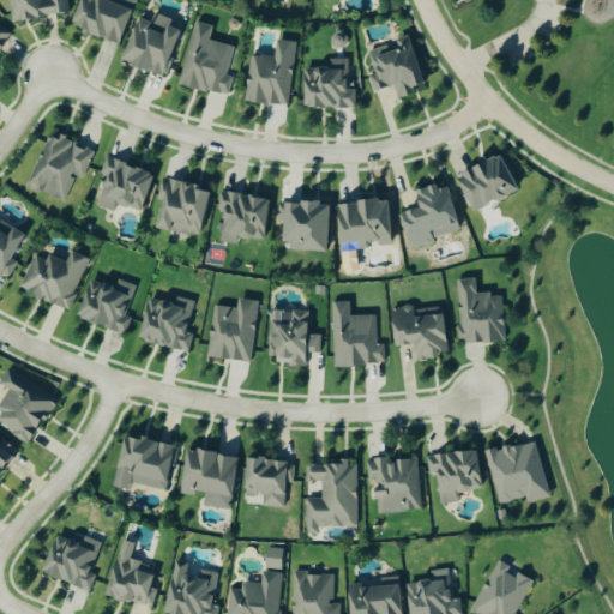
[(7,0),(11,23),(68,13),(66,0),(7,0)]
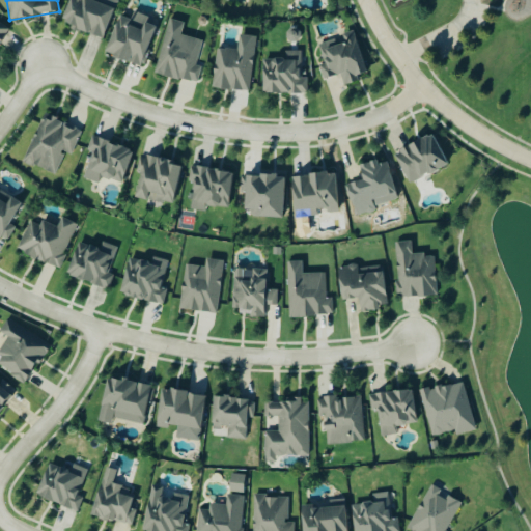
[(66,0),(59,23),(103,37),(115,0),(66,0)]
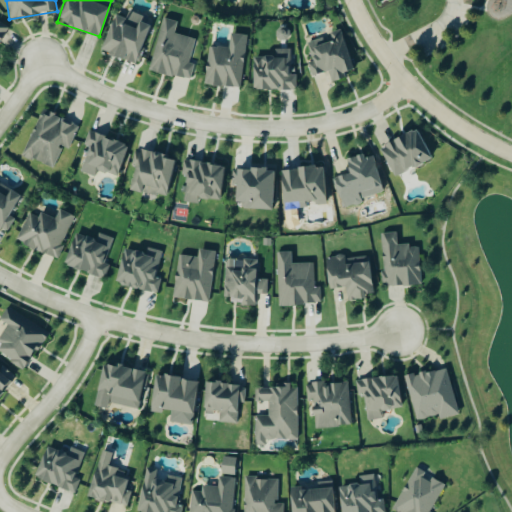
[(149,25),(142,23),(144,16),(127,11),(125,18),(112,14),(100,51),(135,64),(149,25)]
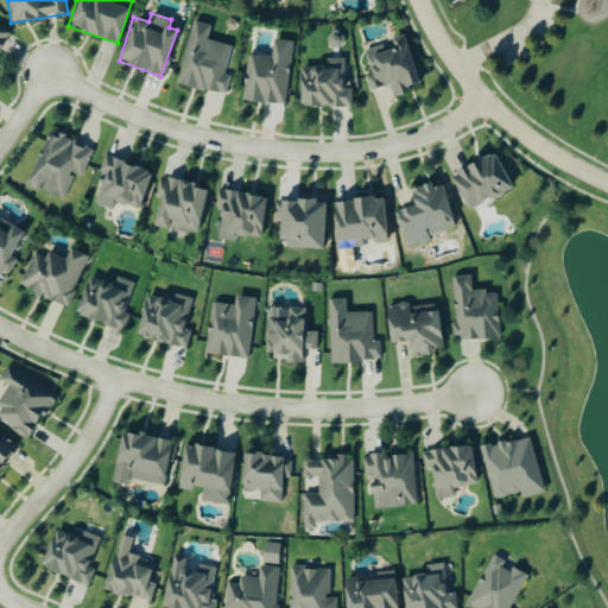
[(230,45),(207,39),(209,25),(191,21),(176,83),(225,95),(229,76),(223,75),(230,45)]
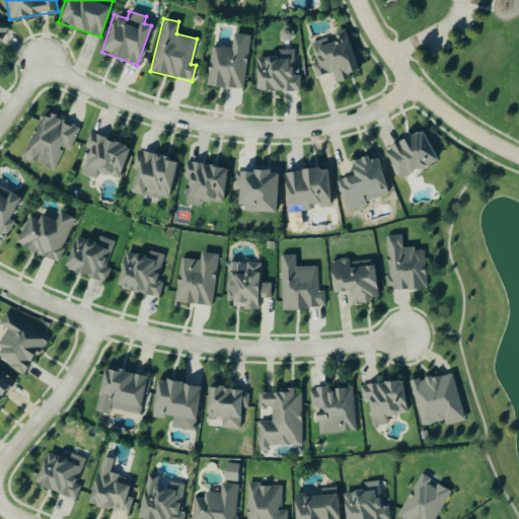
[(310,44),(315,63),(310,64),(313,76),(331,72),(334,83),(348,79),(347,73),(356,70),(346,29),(334,32),(335,38),(310,44)]
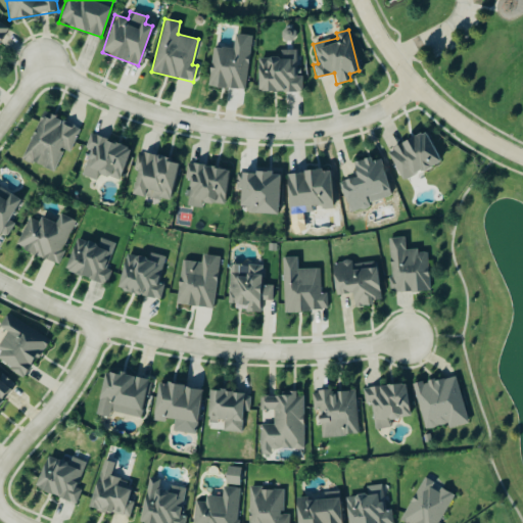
[(244,91),(252,36),(235,34),(232,49),(212,46),(206,85),(244,91)]
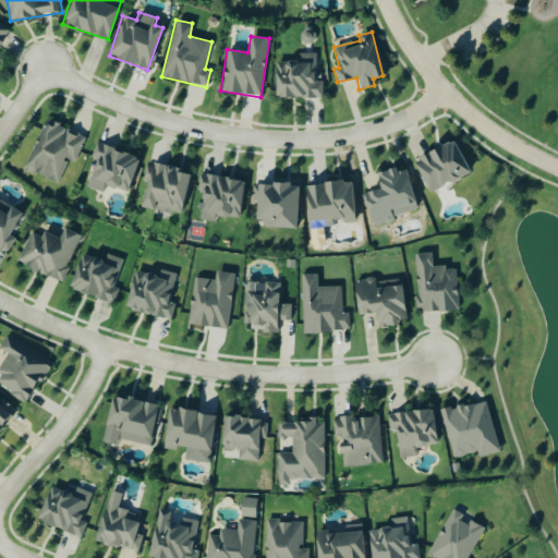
[(275,61),(275,97),(323,97),(323,72),(315,72),(315,53),(299,53),(299,61),(275,61)]
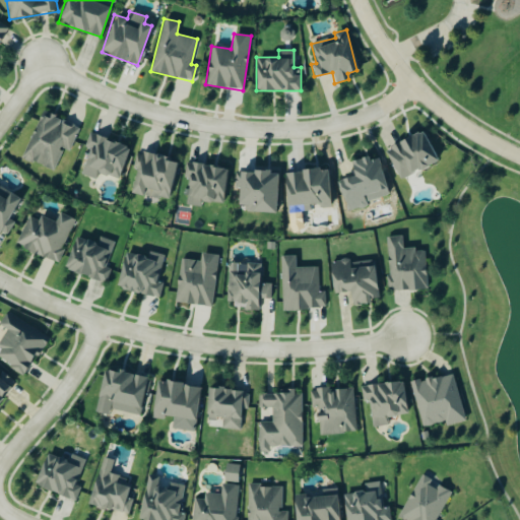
[(54,172),(62,150),(69,152),(79,128),(42,112),(22,158),(54,172)]
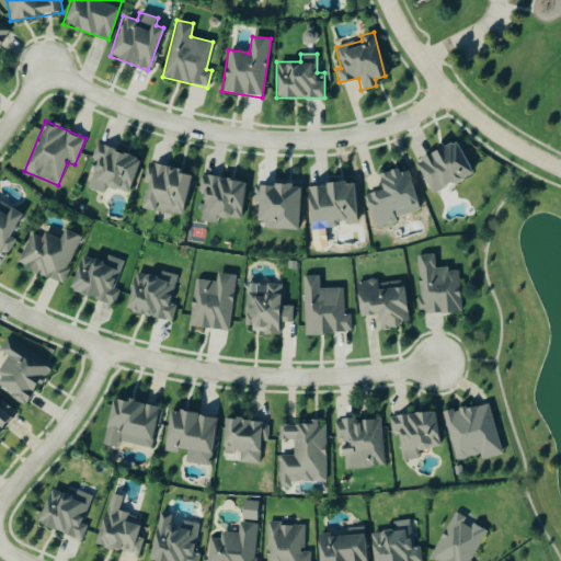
[(414,161),(430,195),(471,174),(456,141),(414,161)]
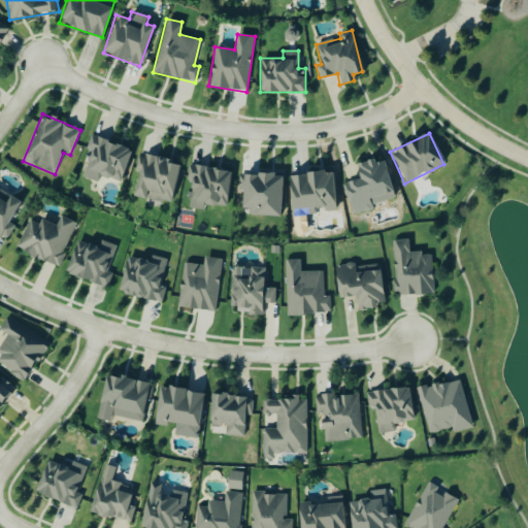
[(81,177),(97,182),(98,175),(121,183),(131,149),(90,136),(86,150),(90,151),(81,177)]
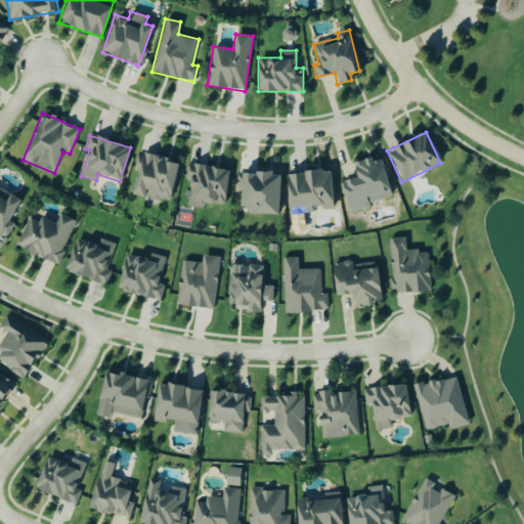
[(131,193),(169,202),(178,162),(137,153),(133,170),(136,171),(131,193)]
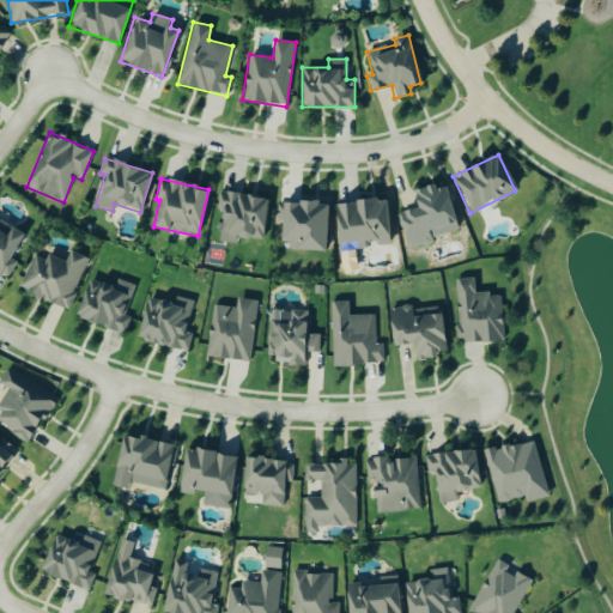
[(445,187),(434,189),(432,184),(413,190),(417,208),(399,213),(408,250),(432,244),(430,238),(457,231),(445,187)]
